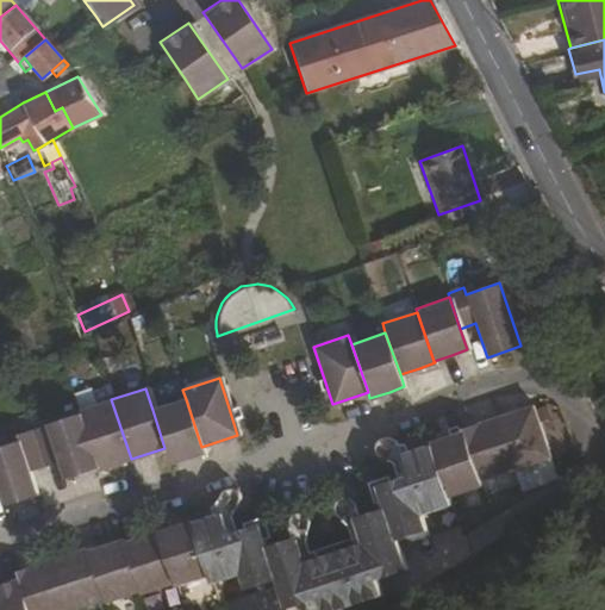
[(95,471),(131,459),(111,399),(76,411),(78,415),(95,468),(95,471)]
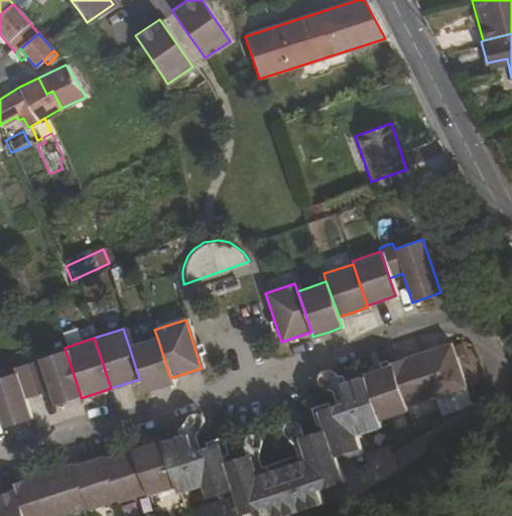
[(129,347),(139,379),(144,391),(158,387),(172,383),(170,378),(157,338),(129,347)]
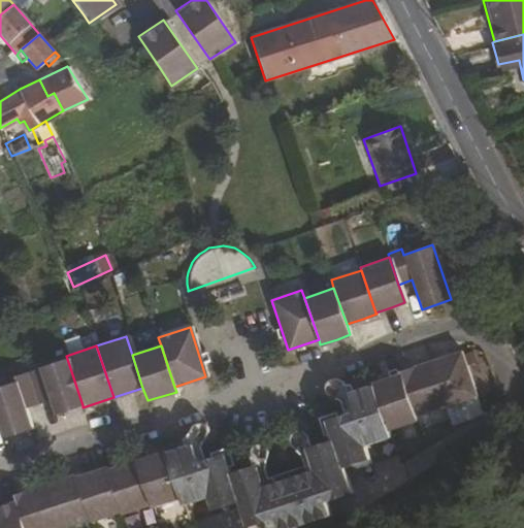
[(444,406),(475,395),(460,351),(446,356),(428,361),(444,406)]
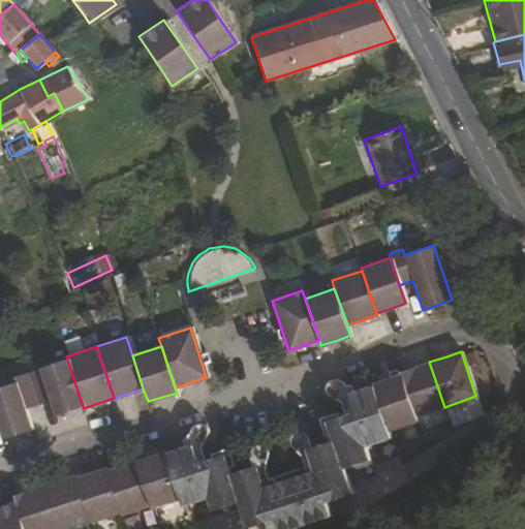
[(50,400),(55,415),(83,406),(67,360),(26,373),(36,405),(50,400)]
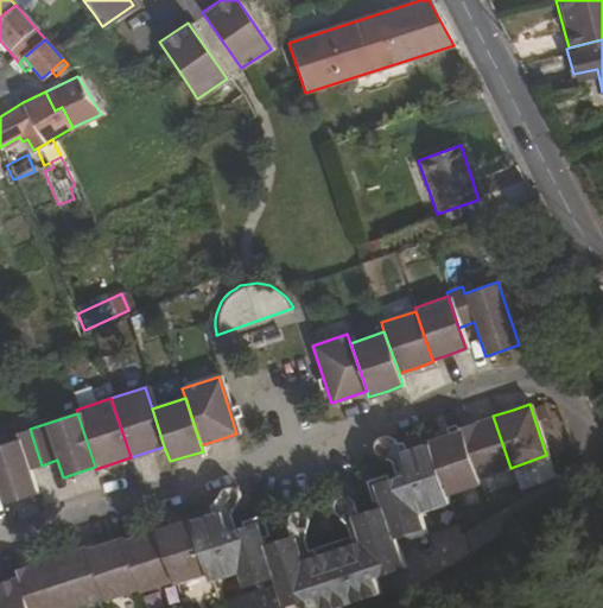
[(511,468),(493,416),(477,422),(458,428),(458,430),(475,480),(511,468)]
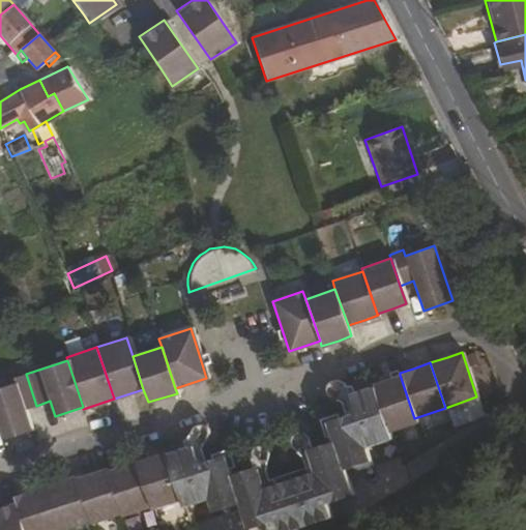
[(0,430),(3,439),(31,431),(25,409),(36,406),(26,374),(15,378),(16,383),(0,388),(0,430)]
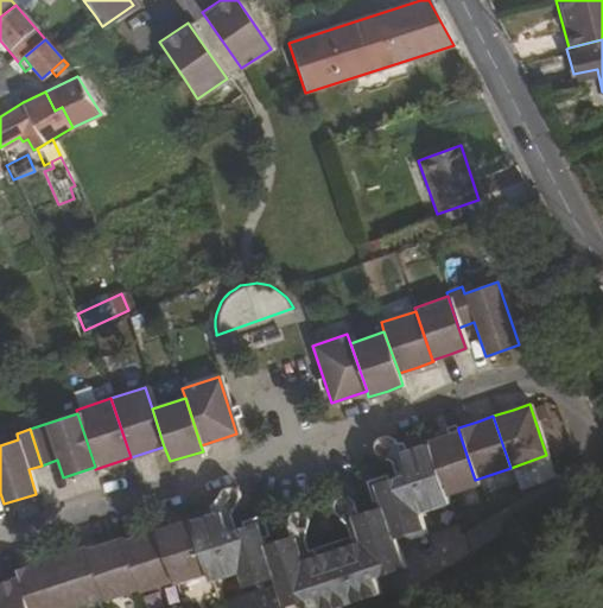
[(445,496),(477,486),(475,480),(458,430),(444,435),(426,441),(427,444),(445,496)]
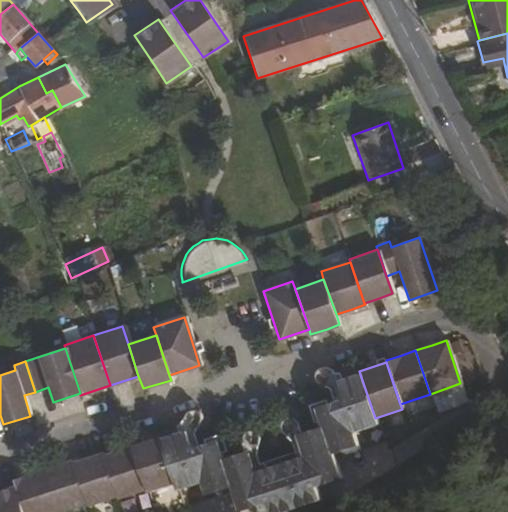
[(335,384),(335,383),(340,381),(337,374),(321,367),(318,367),(316,368),(314,370),(313,373),(312,375),(312,376),(314,379),(316,381),(317,382),(329,388),(333,387),(333,385),(335,384)]
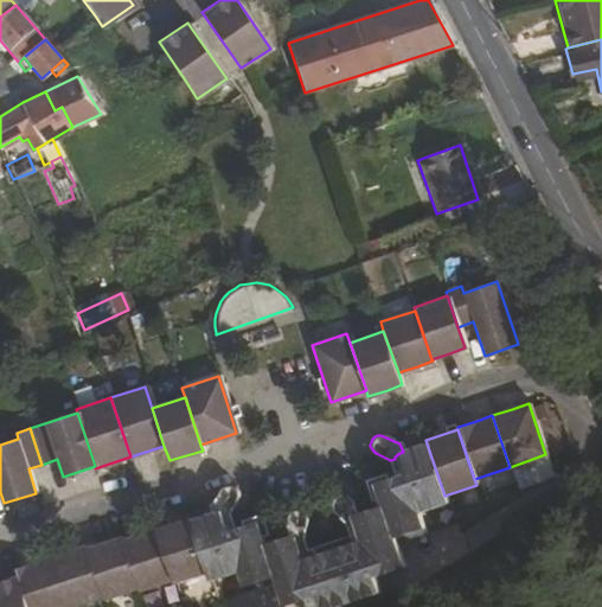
[(427,443),(403,452),(397,454),(397,455),(395,457),(395,459),(398,470),(402,468),(403,473),(416,512),(447,503),(444,496),(427,443)]
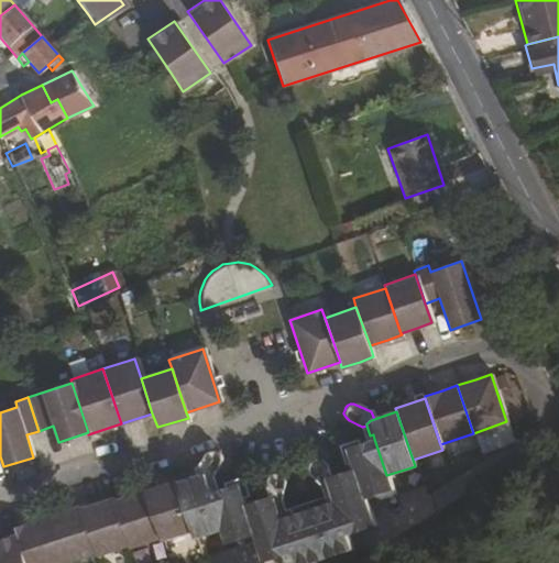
[(346,454),(349,453),(348,449),(352,448),(349,440),(333,433),(331,433),(328,434),(326,435),(324,439),(324,441),(324,444),(324,445),(328,450),(343,456),(347,455),(346,454)]
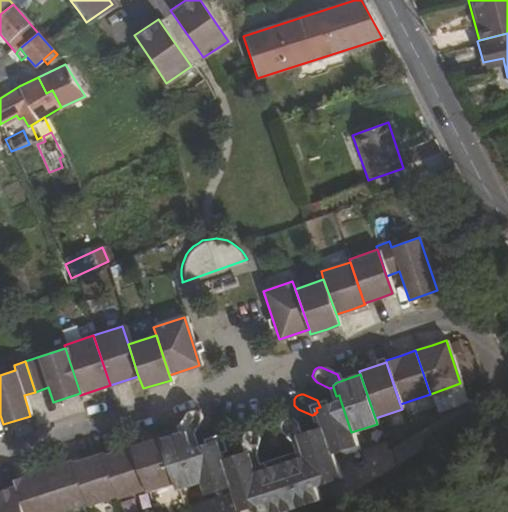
[(320,407),(316,408),(317,412),(314,413),(315,414),(318,424),(321,423),(322,427),(332,458),(357,450),(351,432),(340,399),(320,407)]
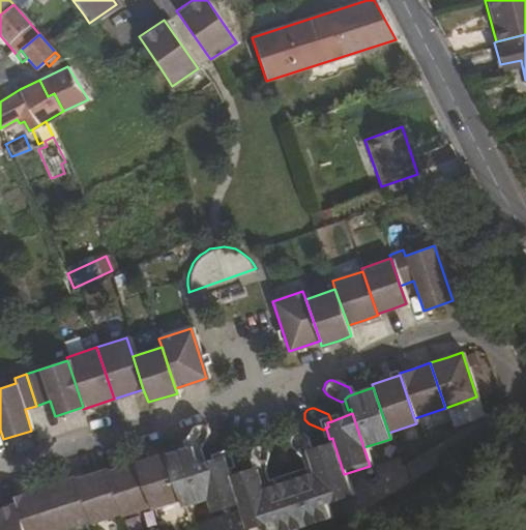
[(193,446),(193,448),(196,448),(197,449),(201,447),(205,440),(208,431),(207,429),(206,425),(204,424),(201,424),(199,424),(196,425),(195,425),(186,441),(188,447),(193,446)]
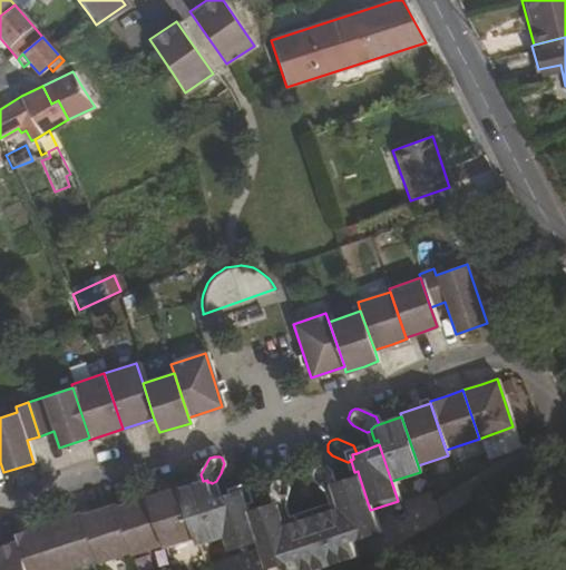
[(271,499),(273,504),(276,503),(276,504),(282,502),(290,483),(288,480),(285,478),(283,475),(280,475),(276,475),(274,477),(265,493),(267,501),(271,499)]
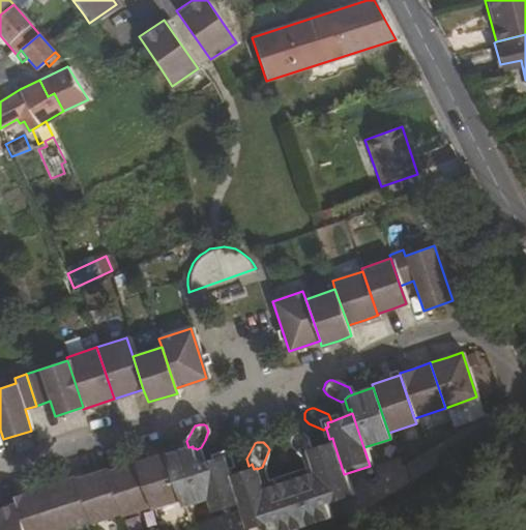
[(325,503),(351,495),(344,474),(333,442),(308,451),(315,471),(325,503)]
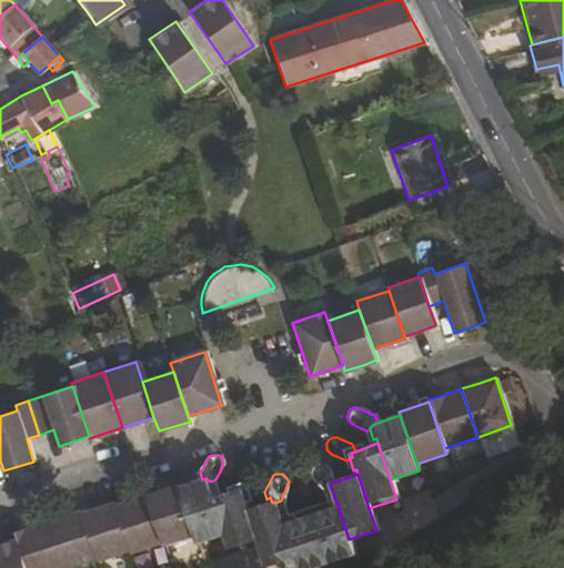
[(178,488),(194,535),(197,544),(225,535),(213,498),(211,493),(214,492),(211,482),(210,480),(207,480),(207,478),(202,479),(178,488)]
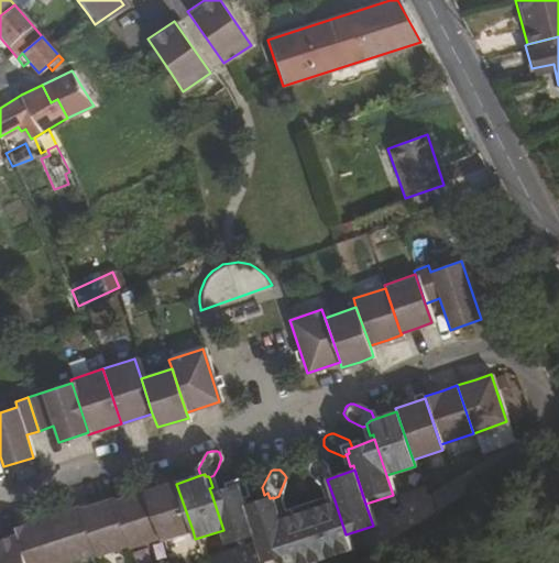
[(145,490),(161,539),(162,541),(193,530),(176,484),(175,481),(163,485),(145,490)]
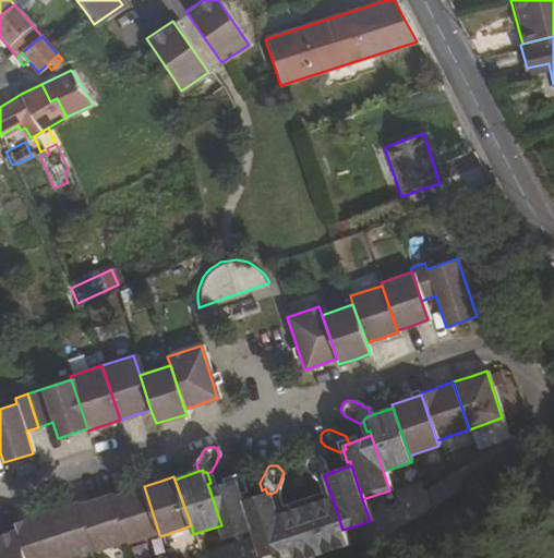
[(241,485),(240,484),(238,485),(236,480),(232,482),(209,489),(221,525),(227,543),(254,533),(243,501),(241,495),(244,495),(241,485)]
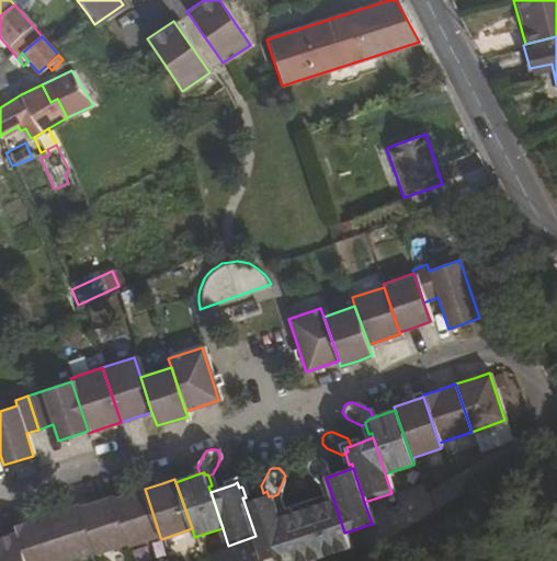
[(128,545),(128,547),(160,537),(145,489),(131,493),(113,500),(128,545)]
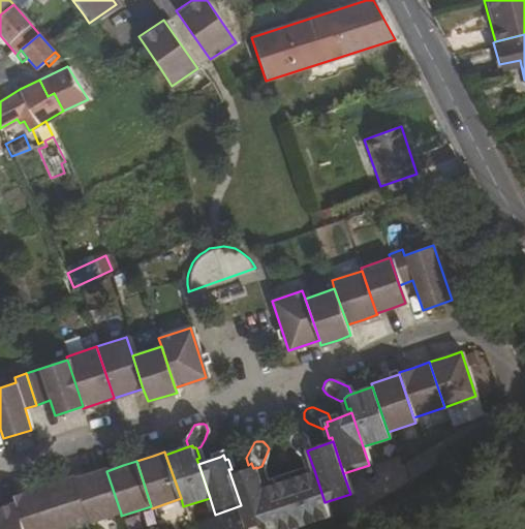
[(241,505),(248,528),(274,519),(263,488),(256,468),(256,467),(253,468),(230,475),(241,505)]
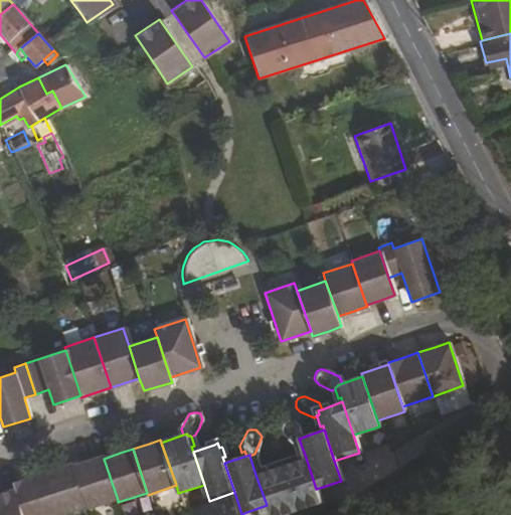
[(73,466),(88,506),(89,510),(118,500),(104,459),(103,456),(89,461),(73,466)]
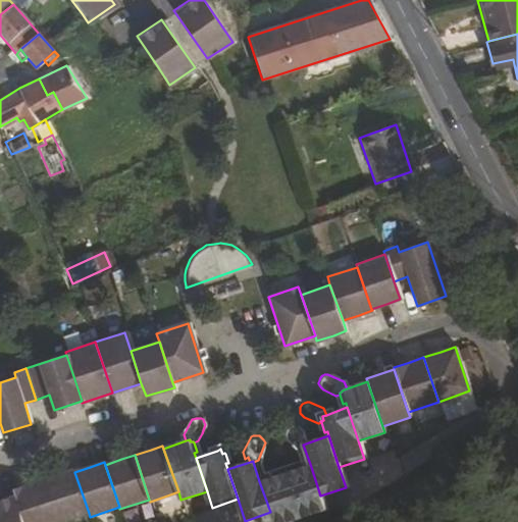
[(290,471),(294,482),(291,488),(302,521),(326,514),(320,496),(310,464),(290,471)]
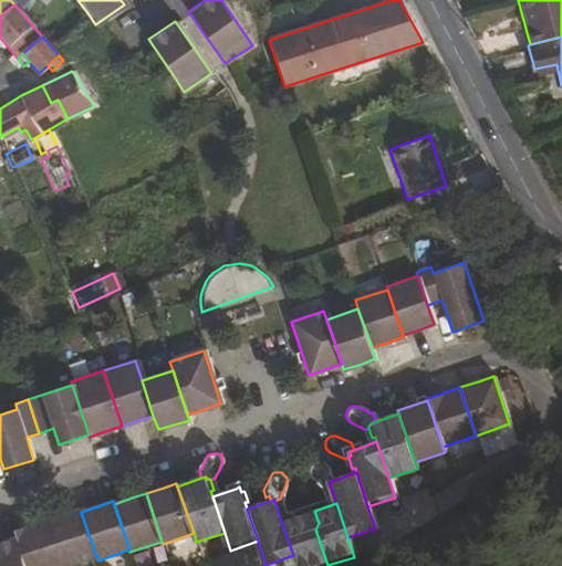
[(81,512),(80,507),(64,513),(47,520),(62,565),(65,565),(96,556),(81,512)]
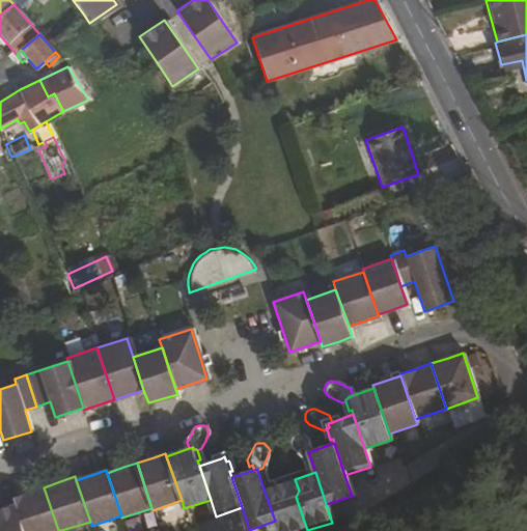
[(292,496),(296,497),(290,481),(286,482),(292,496)]
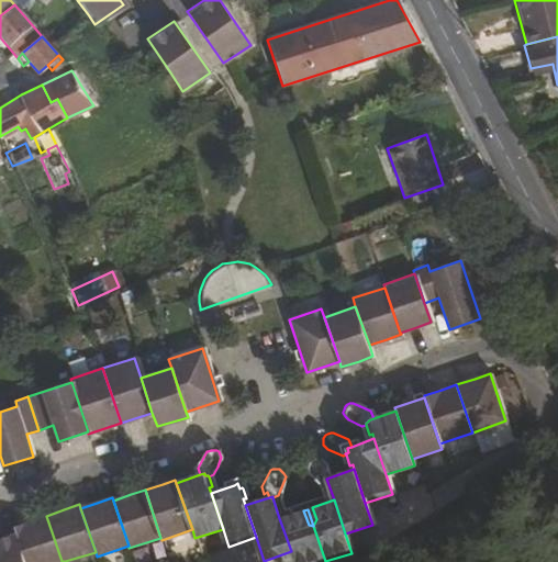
[(279,518),(291,551),(294,561),(325,561),(313,526),(309,525),(303,510),(279,518)]
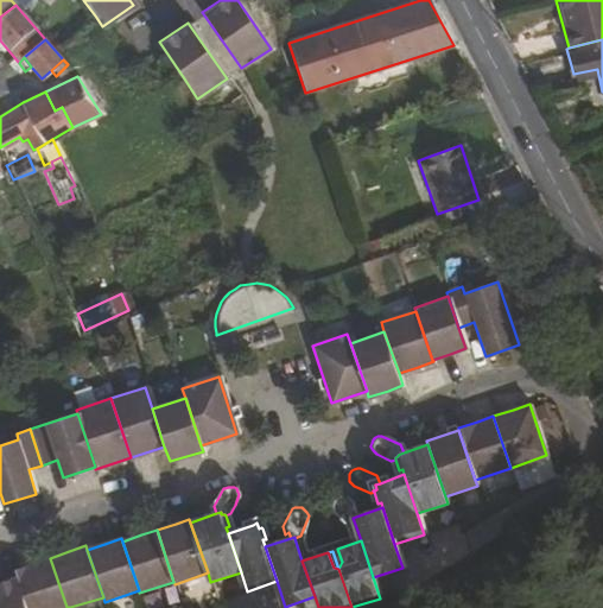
[(16,576),(26,607),(67,607),(50,558),(35,563),(13,570),(16,576)]
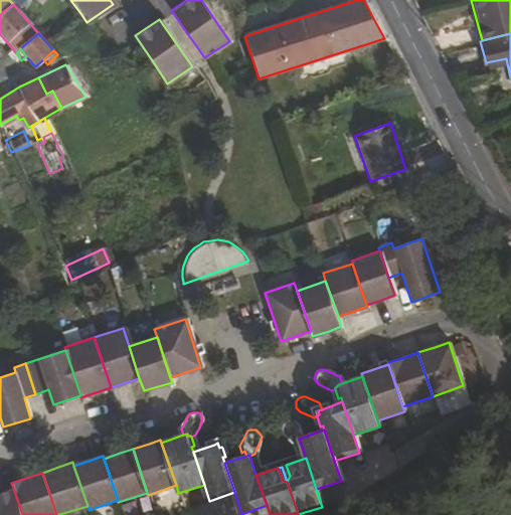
[(6,491),(7,496),(0,498),(0,514),(22,514),(13,488),(6,491)]
